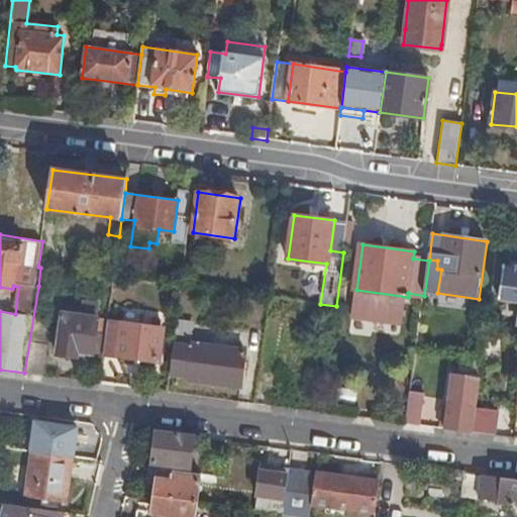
[(516,267),(504,266),(500,299),(516,301),(516,267)]
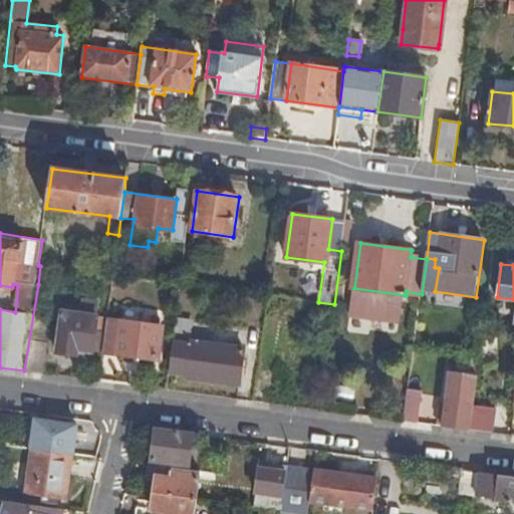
[(77,349),(92,351),(95,334),(105,335),(107,321),(108,318),(97,317),(98,303),(82,301),(80,315),(62,312),(56,352),(76,355),(77,349)]
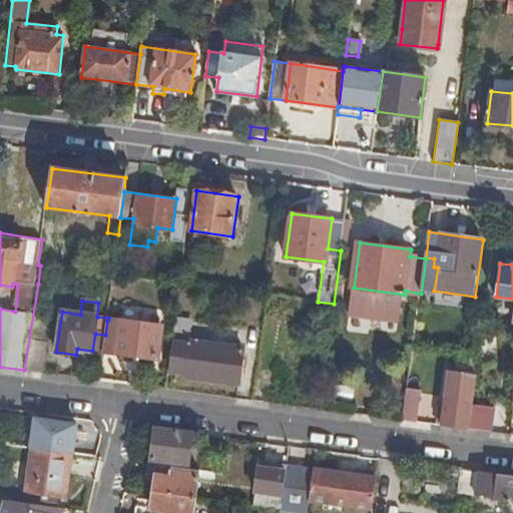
[(186,308),(176,307),(173,335),(182,337),(186,308)]
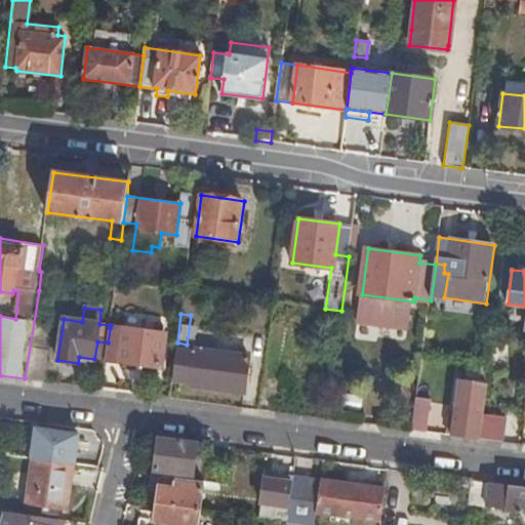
[(108,342),(106,359),(161,367),(165,334),(110,328),(108,342)]
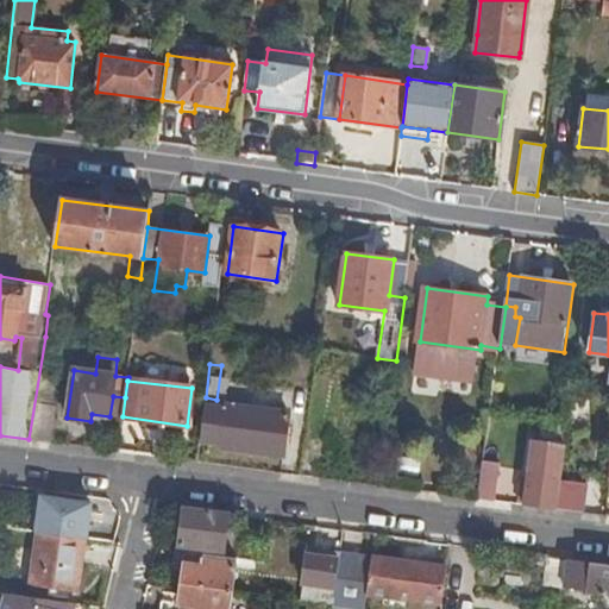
[(110,416),(123,418),(123,416),(125,397),(113,396),(110,416)]
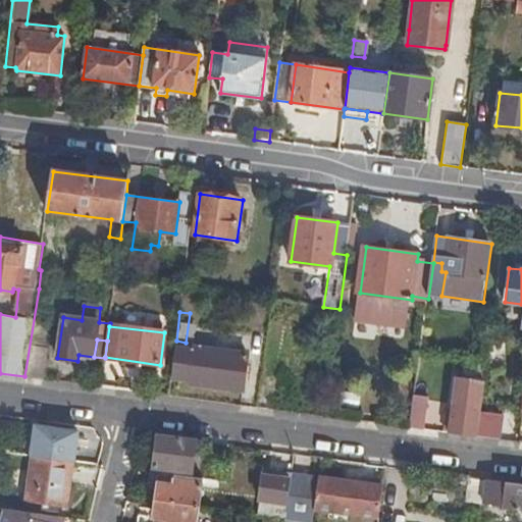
[(175,349),(171,378),(190,380),(190,384),(244,390),(249,354),(195,347),(195,351),(175,349)]
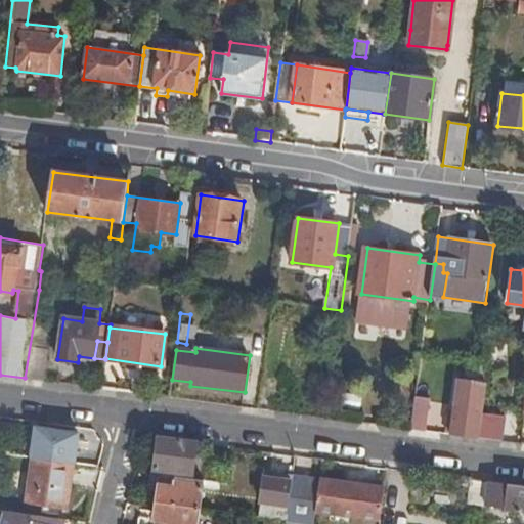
[(430,402),(416,400),(411,430),(426,432),(430,402)]
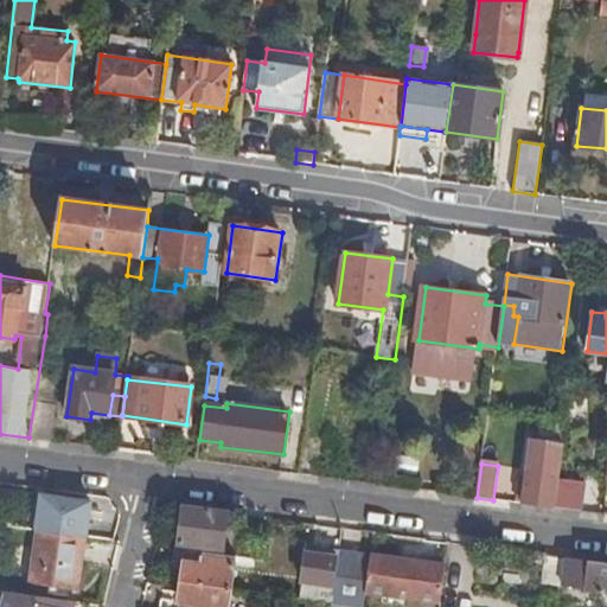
[(524,503),(524,505),(555,509),(558,481),(528,478),(526,485),(522,485),(519,502),(524,503)]
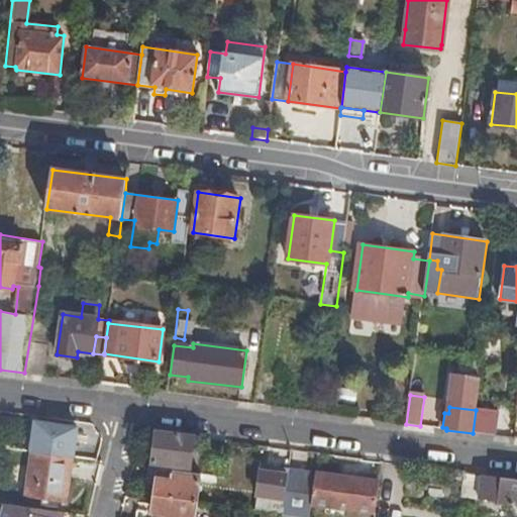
[(476,410),(473,433),(496,436),(499,412),(476,408),(476,410)]
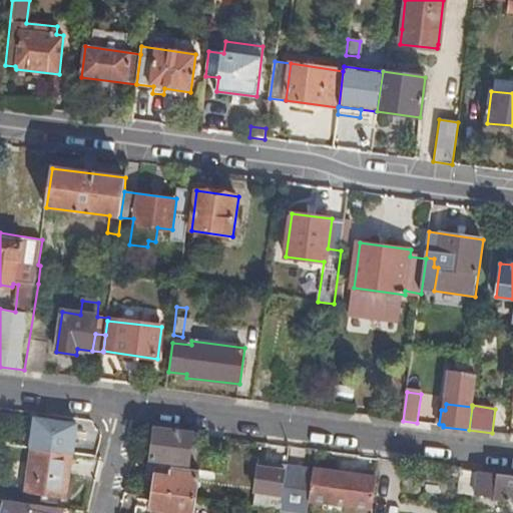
[(32,449),(73,454),(77,424),(36,418),(32,449)]
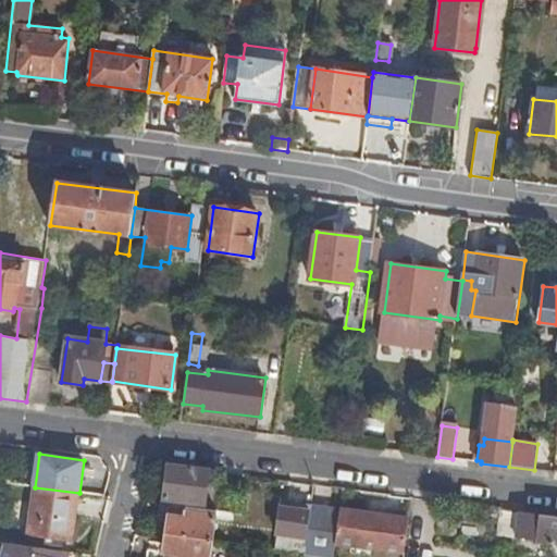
[(210,470),(169,465),(164,499),(206,505),(210,470)]
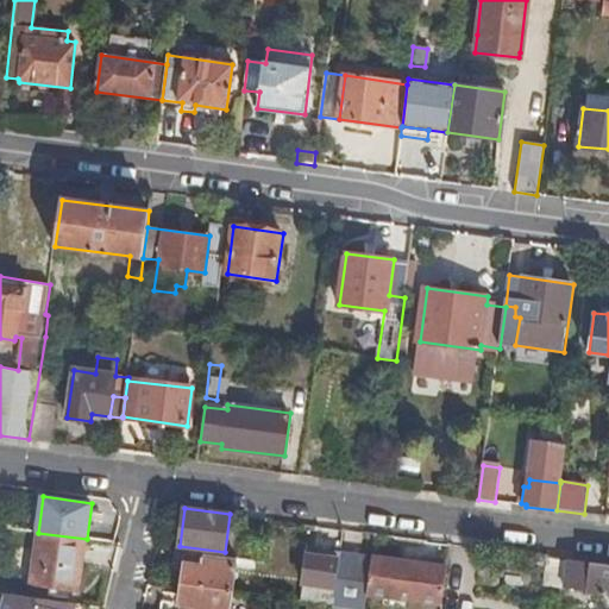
[(79,591),(87,539),(38,533),(31,585),(79,591)]
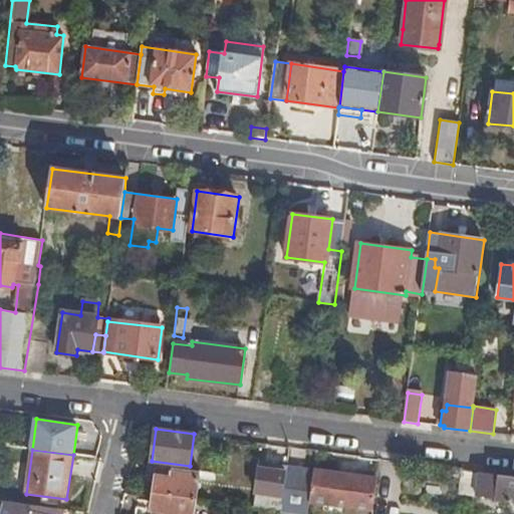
[(264,468),(258,508),(282,511),(287,466),(264,462),(264,468)]
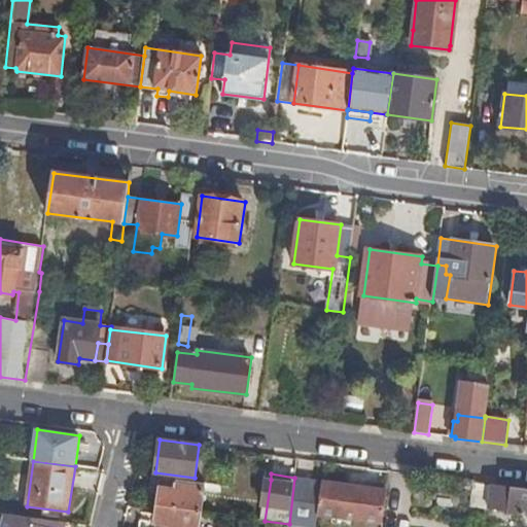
[(161,489),(159,506),(201,512),(204,488),(196,487),(197,482),(152,477),(151,488),(161,489)]
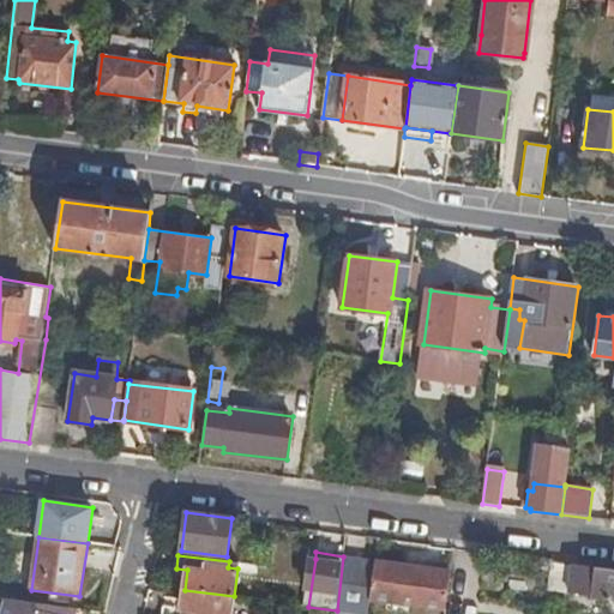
[(356,613),(368,613),(369,600),(375,561),(375,560),(343,557),(337,611),(356,613)]
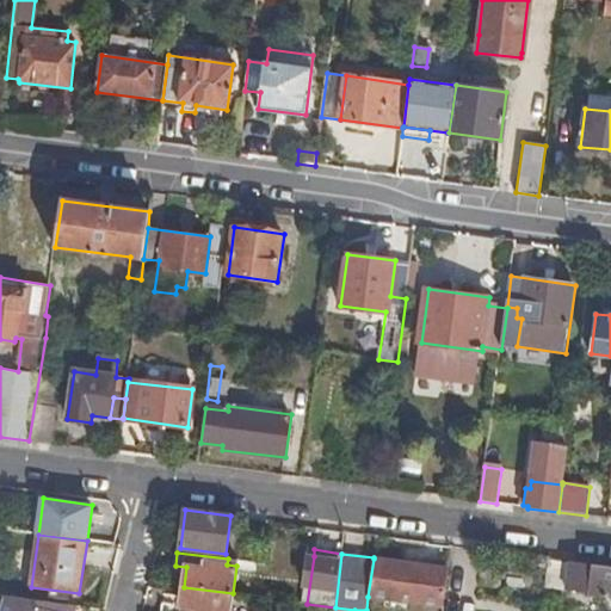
[(236,566),(233,593),(250,596),(255,563),(228,559),(227,565),(236,566)]
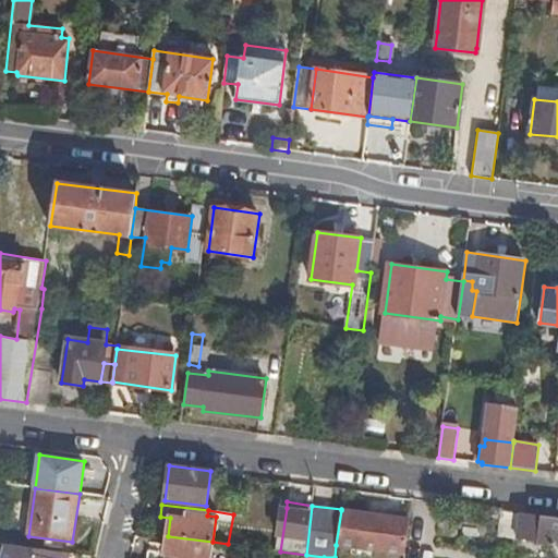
[(336,545),(404,555),(408,537),(409,521),(341,510),(336,545)]
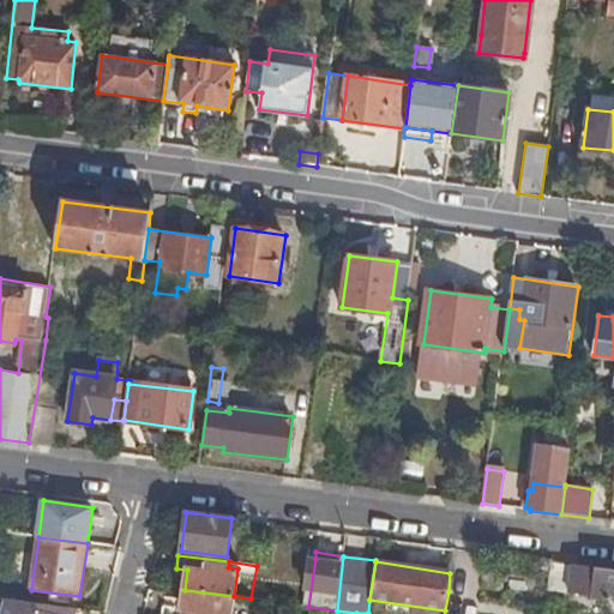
[(573,565),(553,563),(549,589),(570,593),(573,565)]
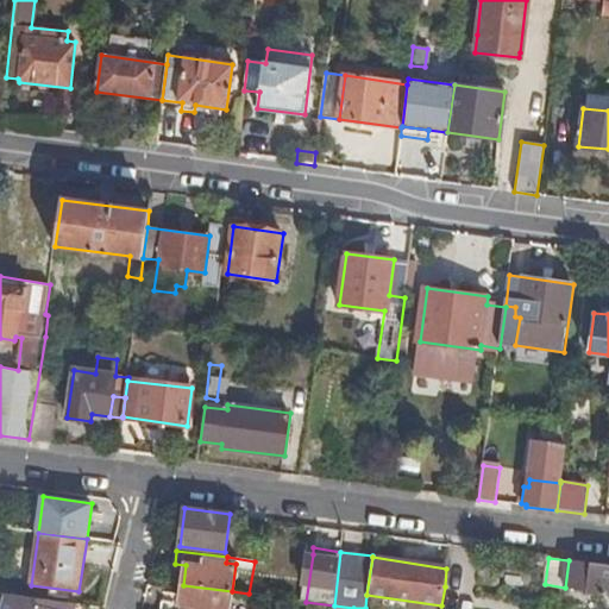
[(608,565),(569,560),(565,588),(608,592),(608,565)]
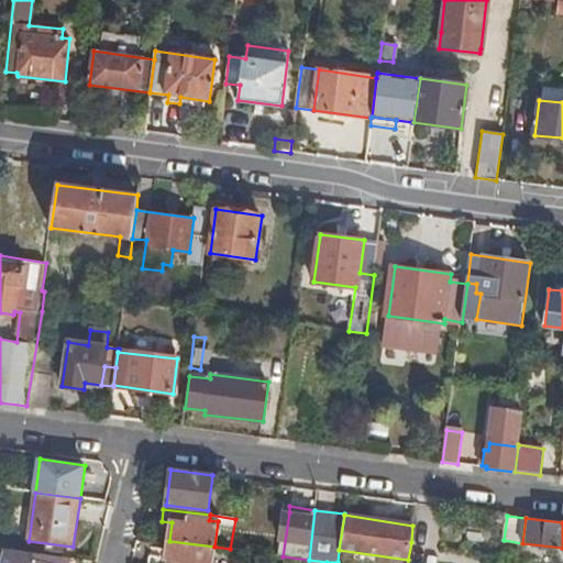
[(148,562),(211,562),(214,547),(169,541),(167,559),(151,555),(148,562)]
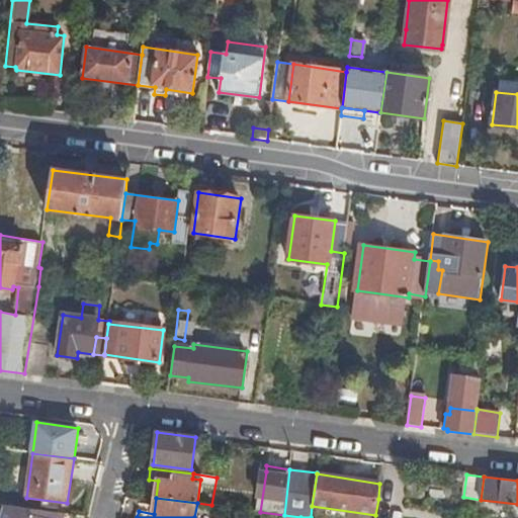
[(49,517),(31,514),(33,508),(5,504),(1,517),(49,517)]
